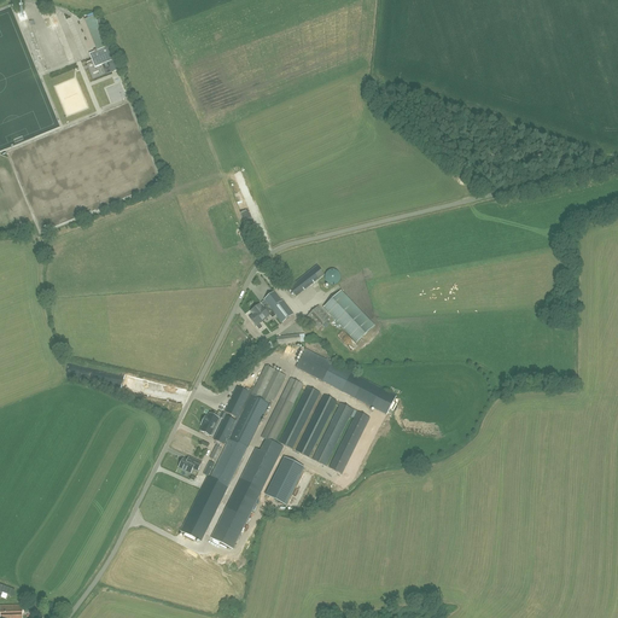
[(108,47),(94,16),(85,21),(86,21),(99,51),(89,54),(95,68),(115,60),(109,46),(108,47)]
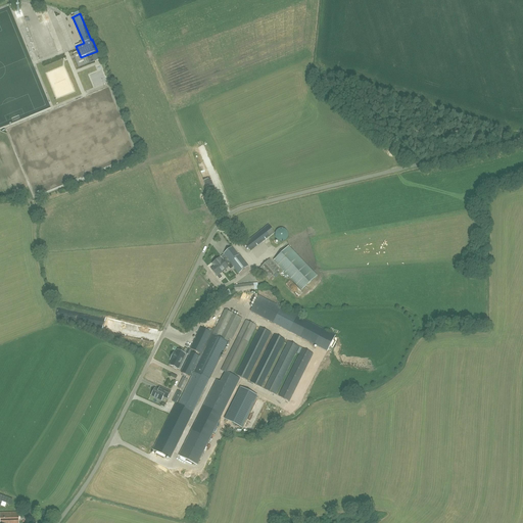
[(244,243),(250,251),(275,233),(269,225),(244,243)]
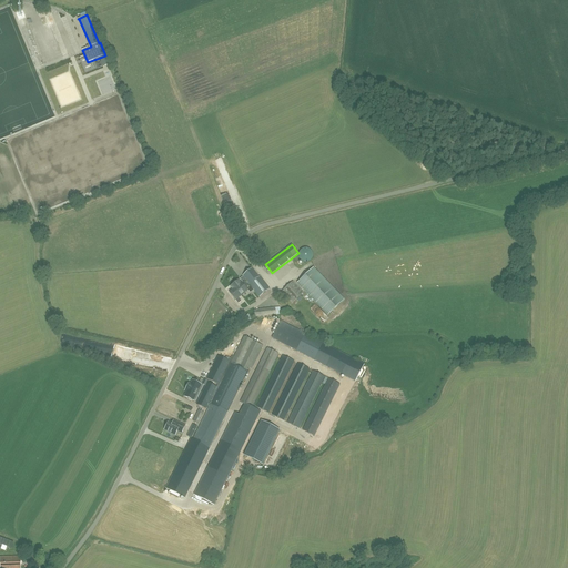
[(312,257),(312,256),(312,255),(311,254),(311,253),(310,252),(308,251),(307,251),(306,250),(305,250),(304,250),(303,251),(301,252),(300,253),(300,254),(300,255),(298,256),(300,257),(300,259),(301,261),(302,262),(303,262),(304,262),(305,263),(307,262),(308,262),(310,261),(311,259),(312,257)]
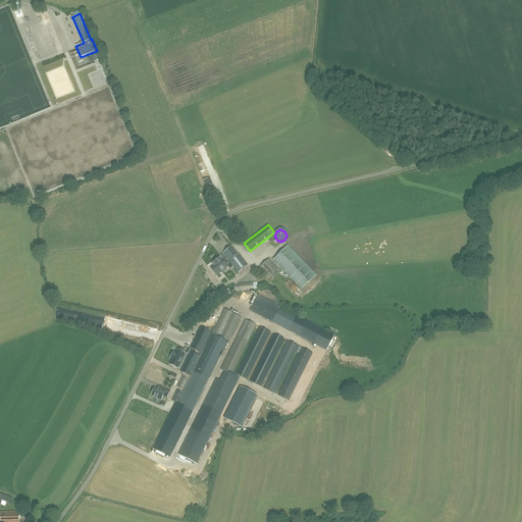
[(253,251),(257,255),(266,248),(263,243),(253,251)]
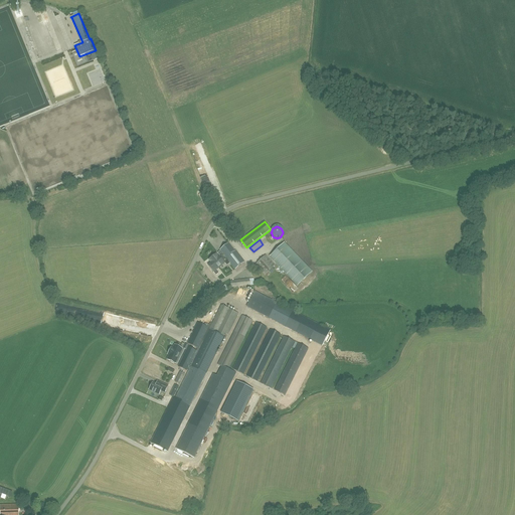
[(285,242),(270,256),(297,286),(312,272),(285,242)]
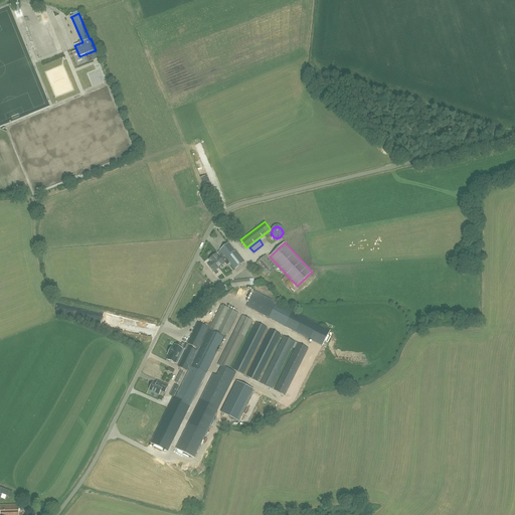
[(223,253),(226,258),(235,269),(244,262),(235,250),(234,250),(228,243),(220,249),(223,253)]
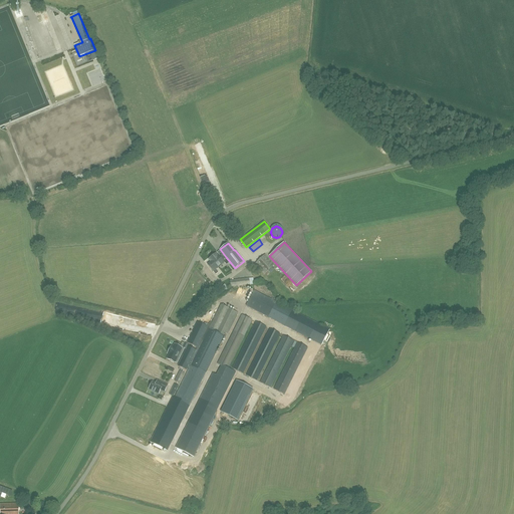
[(218,255),(217,255),(216,253),(208,259),(211,262),(207,265),(213,272),(213,271),(216,275),(219,272),(216,269),(224,263),(222,260),(226,257),(223,253),(219,256),(218,255)]
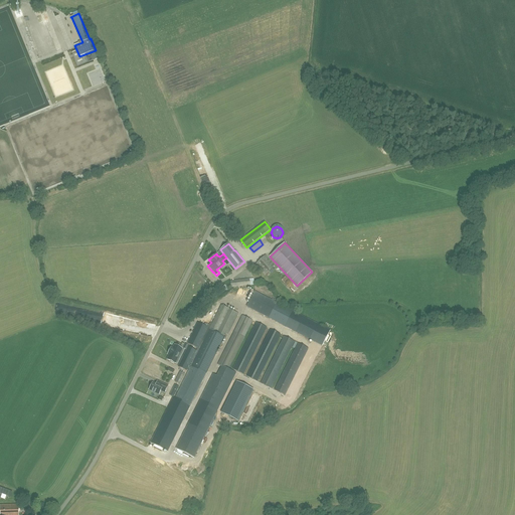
[(266,254),(255,264),(266,275),(276,266),(266,254)]
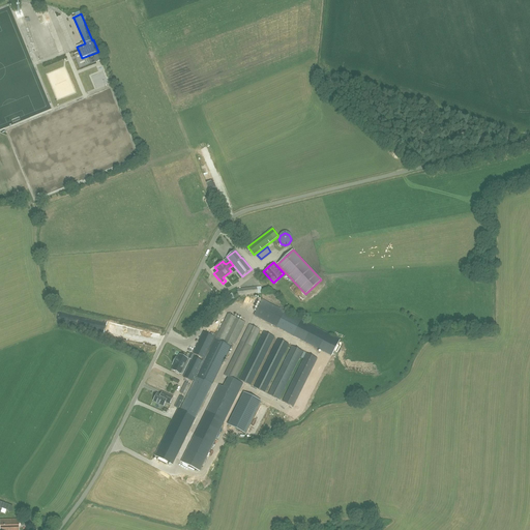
[(238,296),(258,294),(257,287),(237,290),(238,296)]
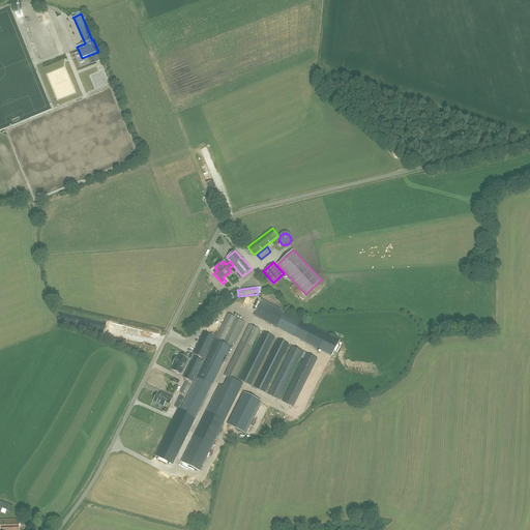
[(262,300),(254,316),(331,356),(340,341),(262,300)]
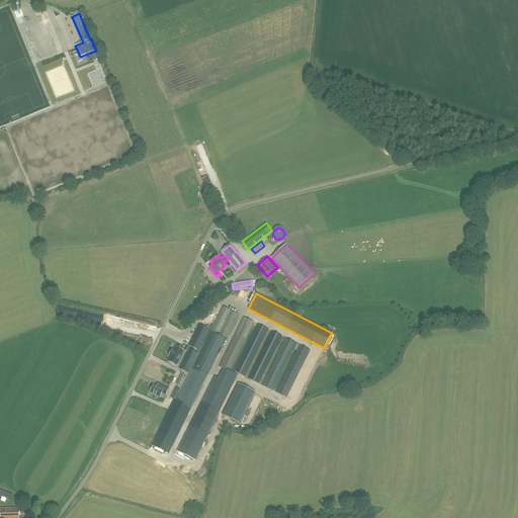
[(211,325),(209,329),(199,324),(188,345),(198,350),(197,353),(189,349),(179,368),(188,372),(190,373),(176,402),(191,409),(227,337),(229,338),(240,316),(223,308),(213,326),(211,325)]
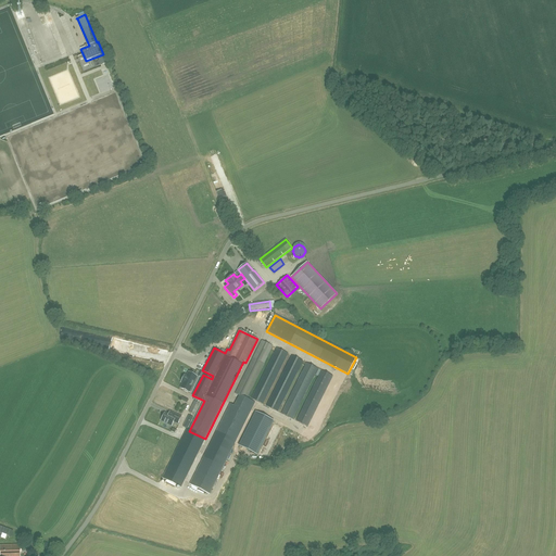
[(236,393),(240,395),(247,399),(273,346),(262,341),(236,393)]
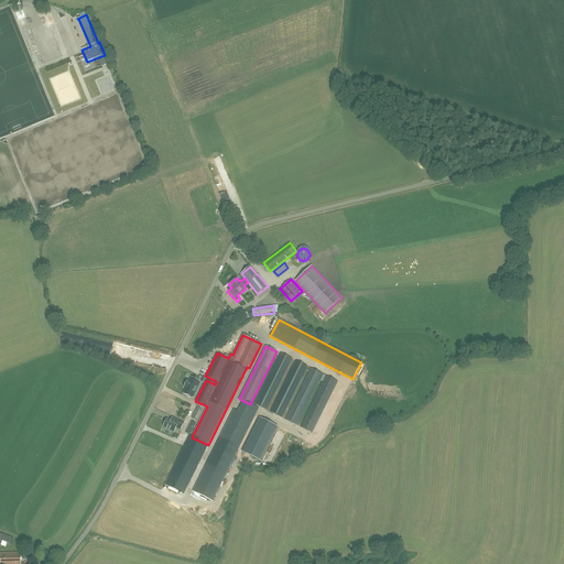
[(256,404),(267,410),(292,359),(281,354),(256,404)]
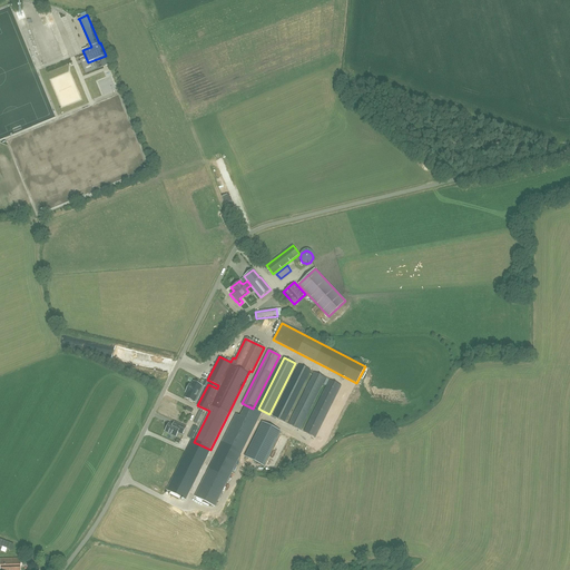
[(273,415),(285,422),(311,371),(300,364),(273,415)]
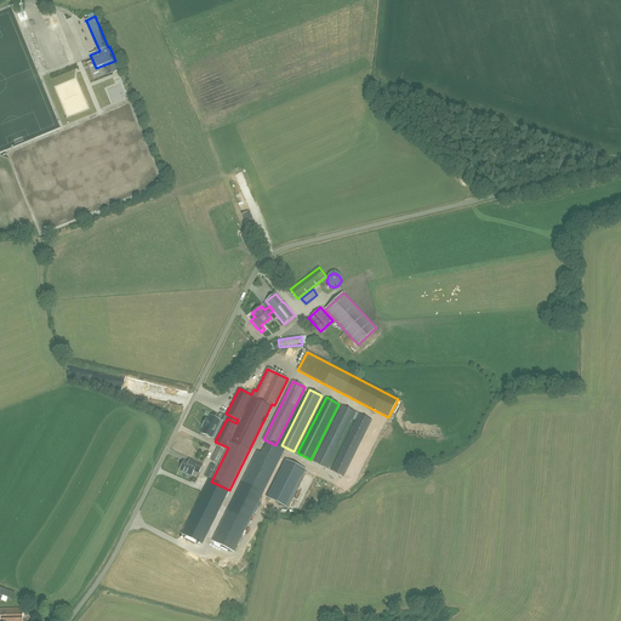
[(342,405),(314,461),(328,468),(355,411),(342,405)]
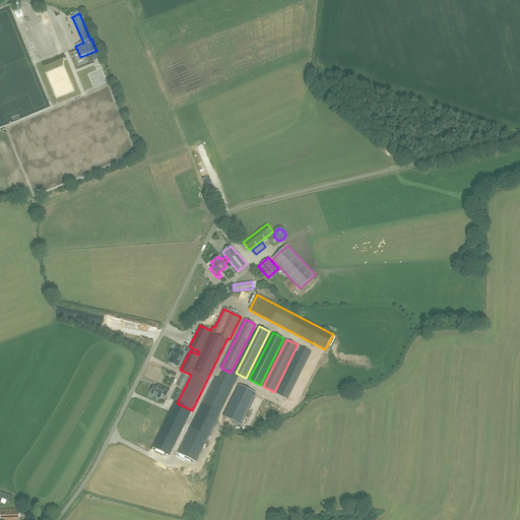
[(312,351),(301,346),(277,393),(288,398),(312,351)]
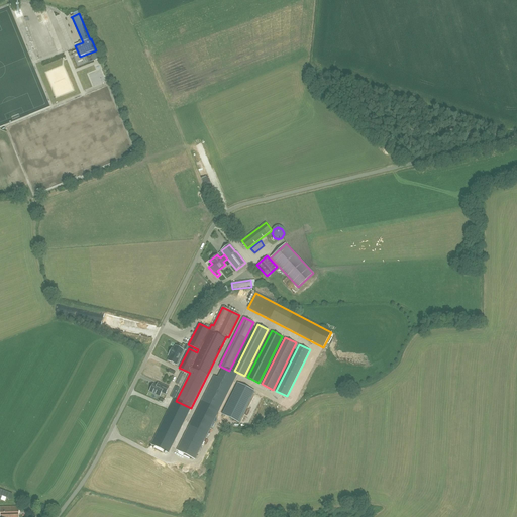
[(172,349),(170,353),(169,355),(171,356),(168,362),(172,363),(172,364),(175,366),(175,365),(176,365),(178,366),(185,351),(183,350),(180,348),(180,347),(178,346),(177,347),(176,346),(174,350),(172,349)]
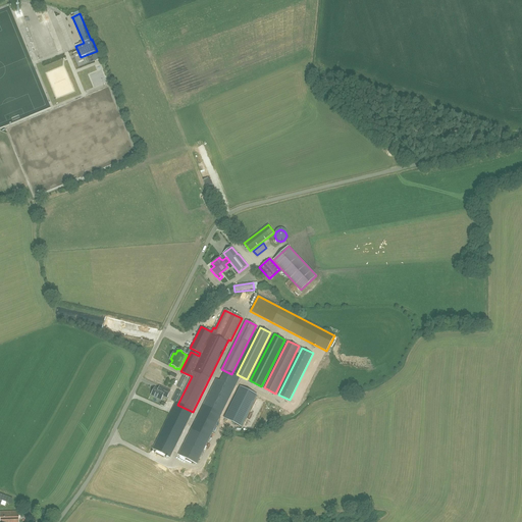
[(183,377),(177,387),(183,389),(188,379),(183,377)]
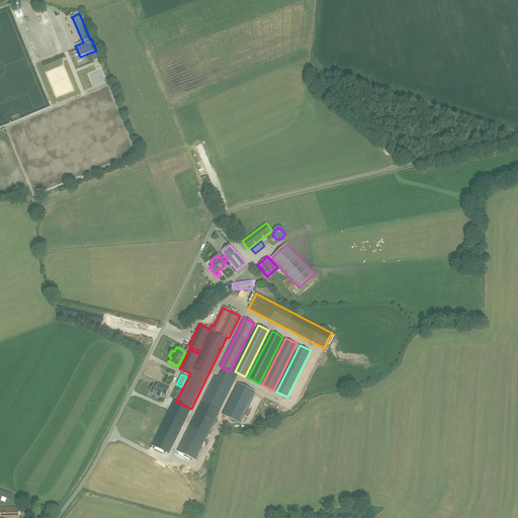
[(195,460),(233,385),(214,376),(177,451),(195,460)]
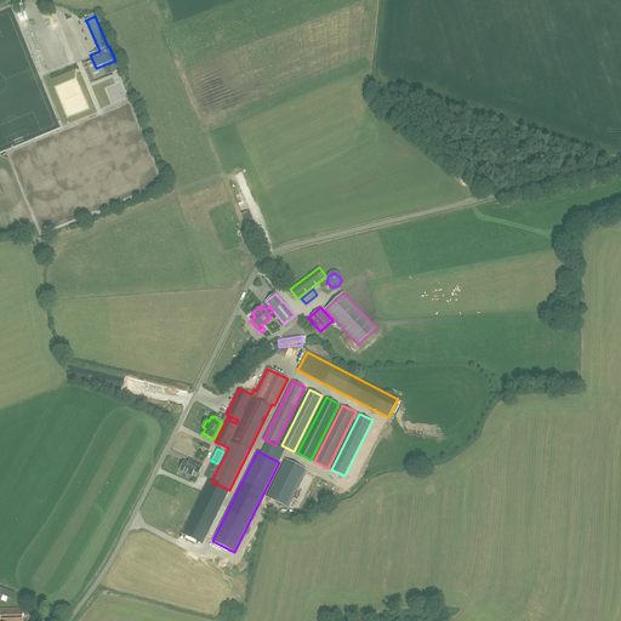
[(191,460),(188,463),(184,462),(183,462),(182,463),(181,466),(181,467),(180,469),(192,476),(194,471),(199,473),(203,466),(191,460)]
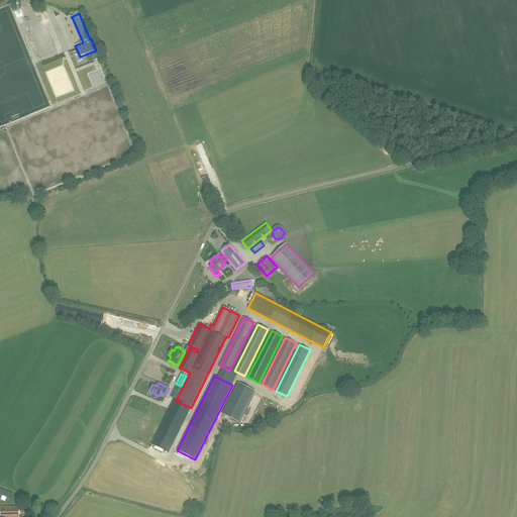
[(222,414),(239,423),(254,392),(237,383),(222,414)]
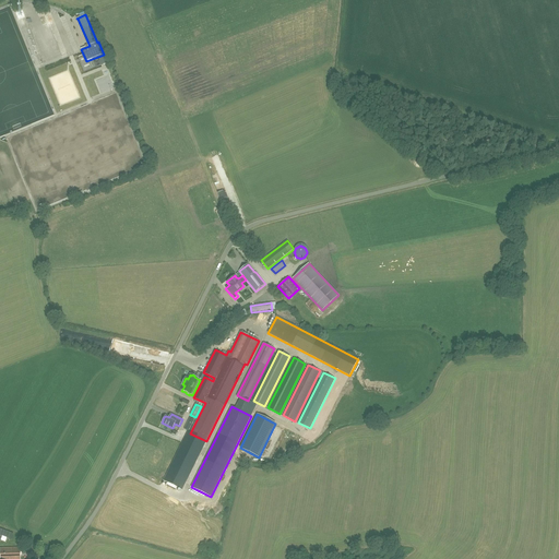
[(193,420),(189,418),(183,430),(188,432),(193,420)]
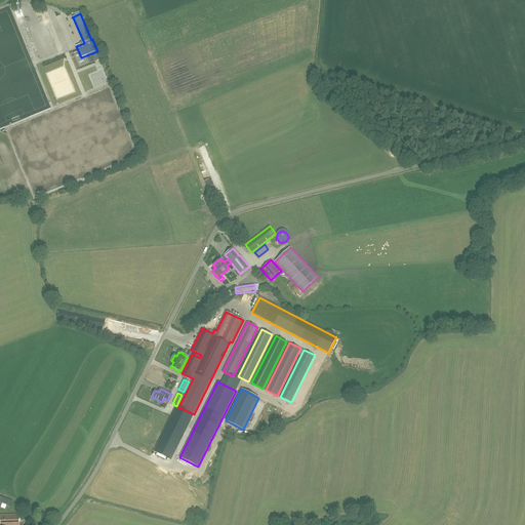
[(163,453),(163,457),(174,457),(174,449),(160,449),(160,453),(163,453)]
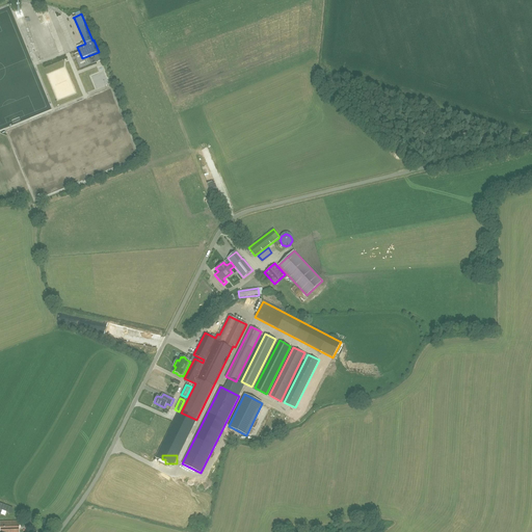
[(0,522),(0,531),(19,531),(19,522),(0,522)]
